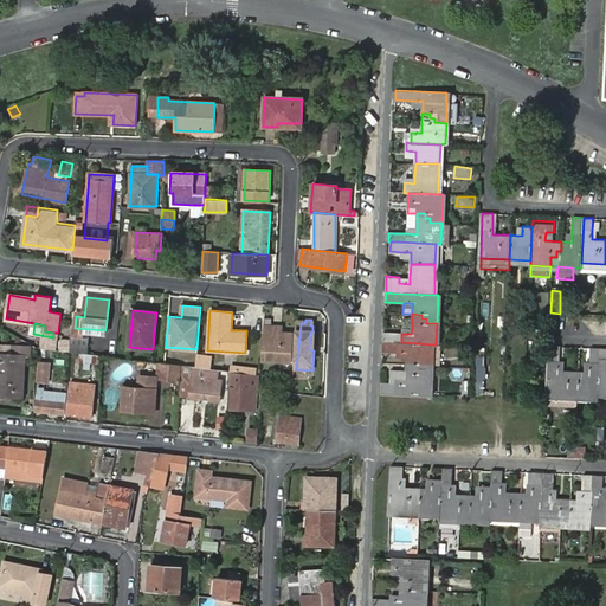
[(271,327),(264,326),(263,361),(294,362),(295,333),(282,331),(271,331),(271,327)]
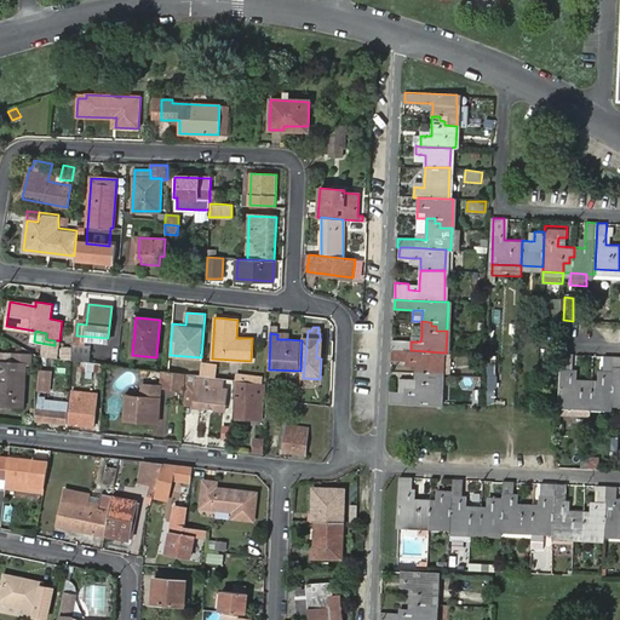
[(72,360),(73,345),(62,345),(62,359),(72,360)]
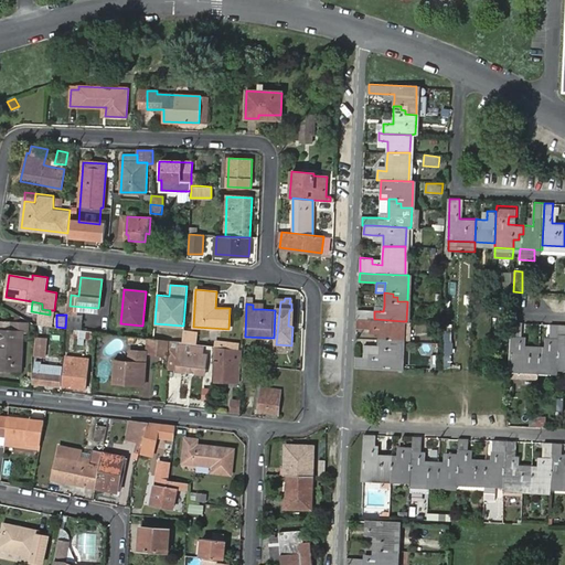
[(81,315),(66,315),(65,328),(75,329),(81,329),(81,315)]
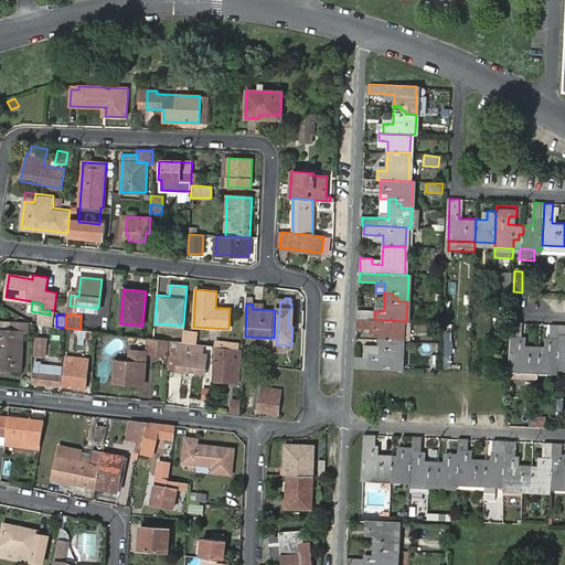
[(374,319),(358,319),(358,328),(371,328),(380,329),(380,334),(379,339),(403,340),(404,321),(403,321),(375,319),(374,319)]
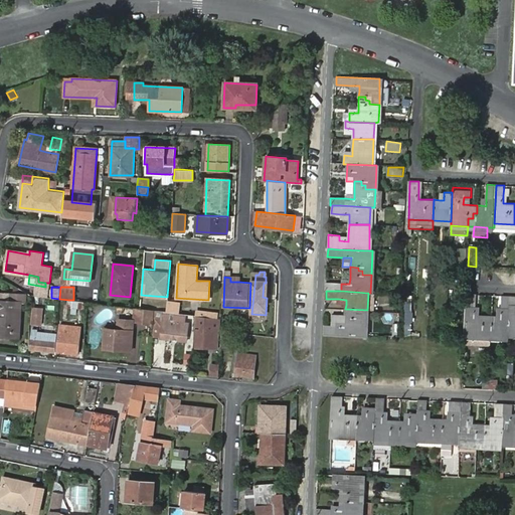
[(0,300),(0,310),(0,314),(0,328),(12,330),(12,337),(20,337),(22,302),(26,303),(26,294),(11,292),(11,301),(0,300)]
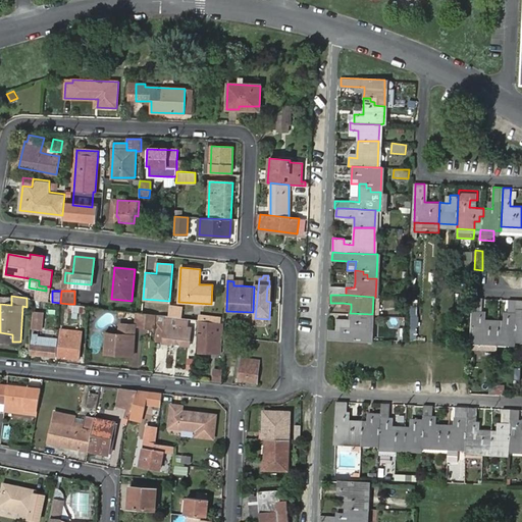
[(483,298),(473,298),(472,340),(498,341),(499,319),(486,319),(482,319),(482,310),(483,298)]
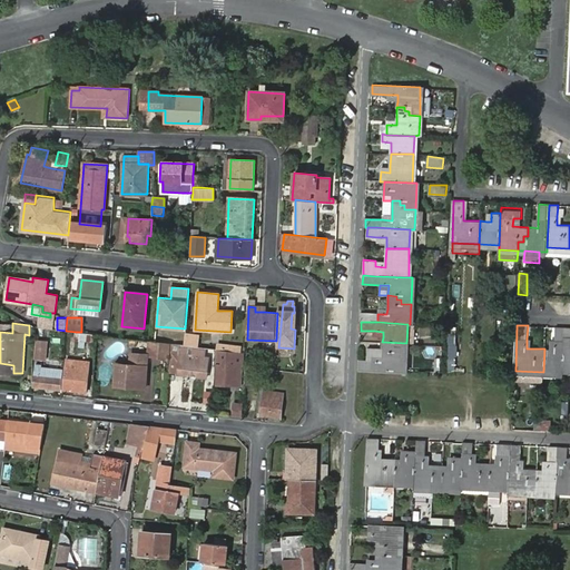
[(566,327),(556,327),(554,340),(554,350),(550,350),(544,349),(543,372),(563,373),(563,369),(566,327)]
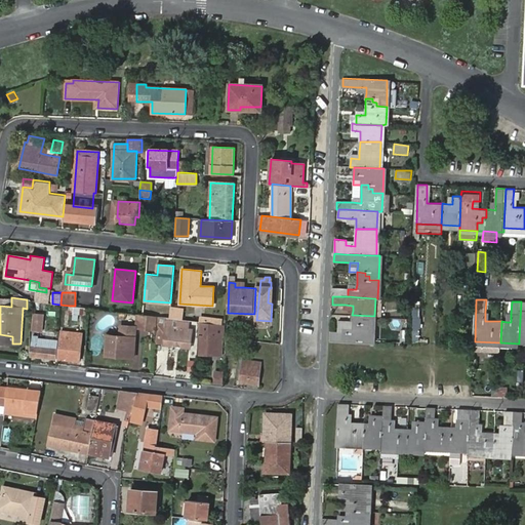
[(88,315),(89,308),(75,306),(70,306),(69,312),(88,315)]
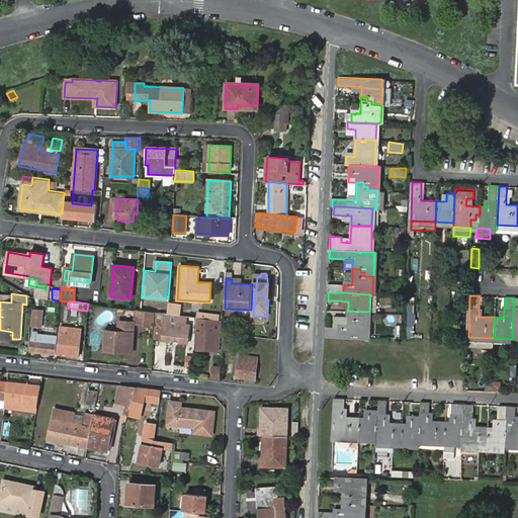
[(180,307),(168,305),(168,308),(168,314),(180,315),(180,307)]
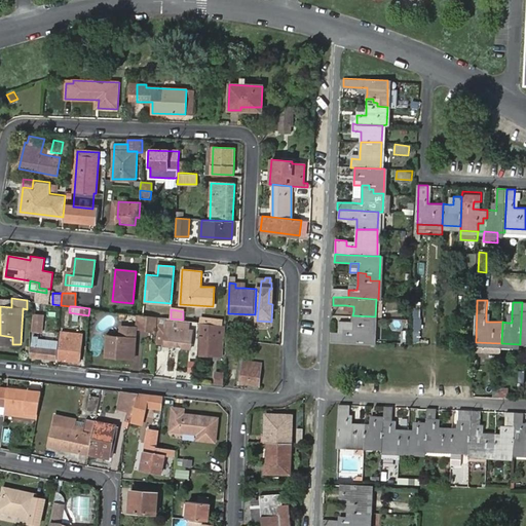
[(158,316),(142,314),(140,314),(139,329),(157,330),(158,325),(158,316)]
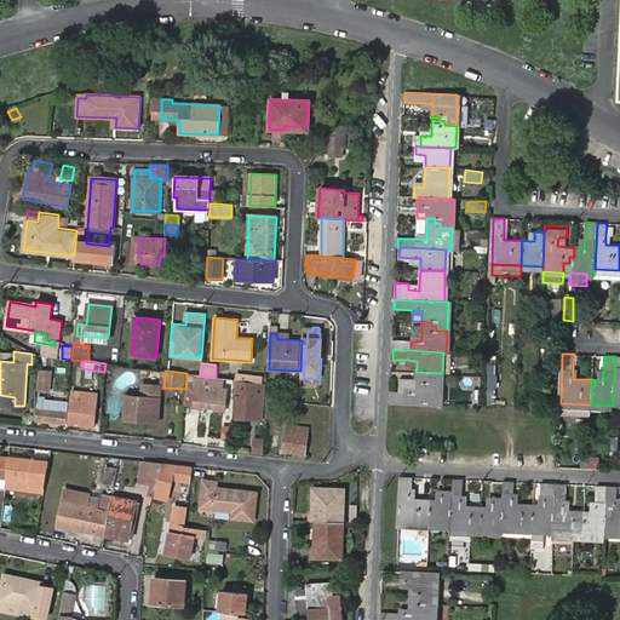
[(400,391),(390,390),(390,402),(441,405),(442,373),(415,372),(415,378),(400,377),(400,391)]
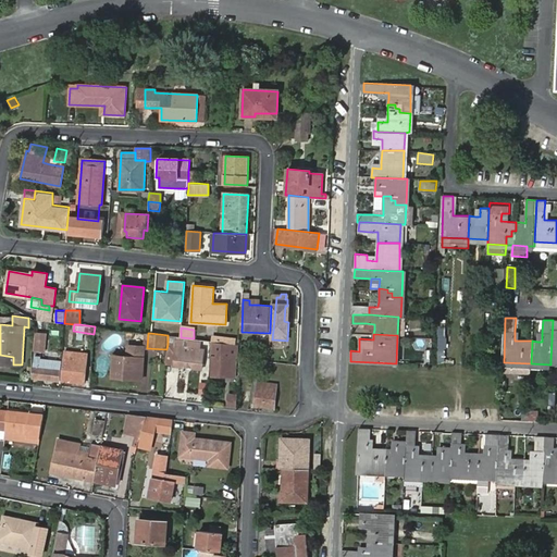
[(0,339),(0,335),(0,363),(13,364),(13,357),(0,355),(0,339)]
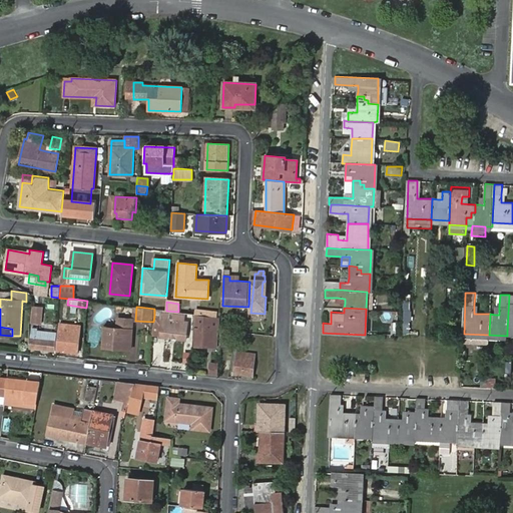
[(163,318),(163,310),(158,310),(154,309),(154,317),(156,317),(154,334),(186,339),(187,321),(163,318)]
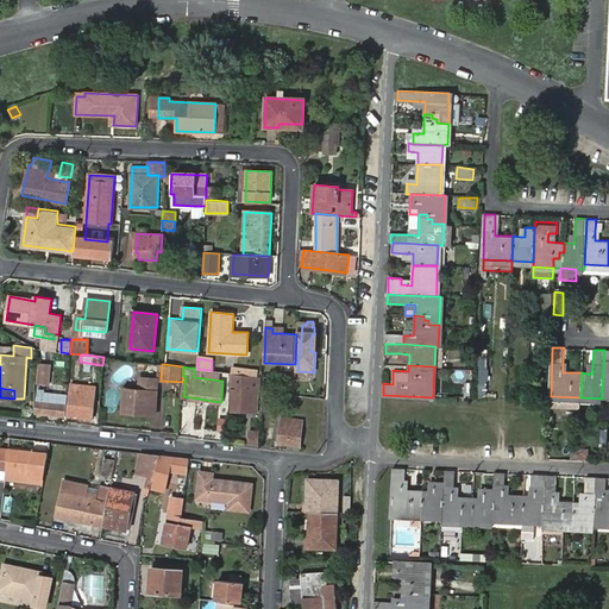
[(478,372),(477,397),(485,399),(487,372),(478,372)]
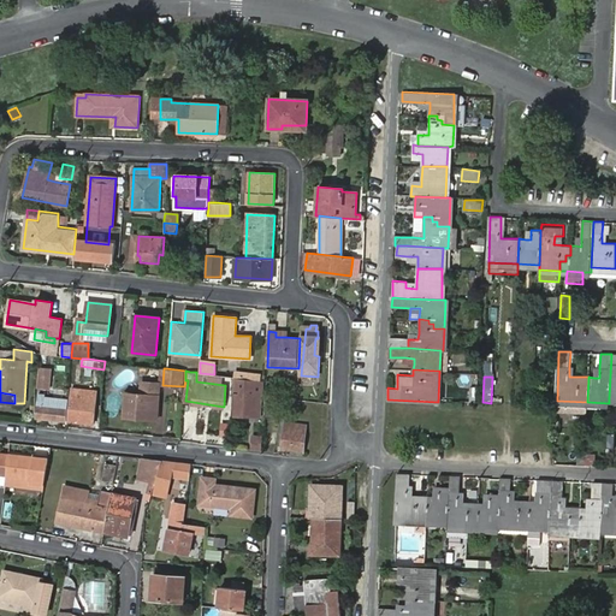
[(39,378),(37,388),(53,389),(54,379),(39,378)]
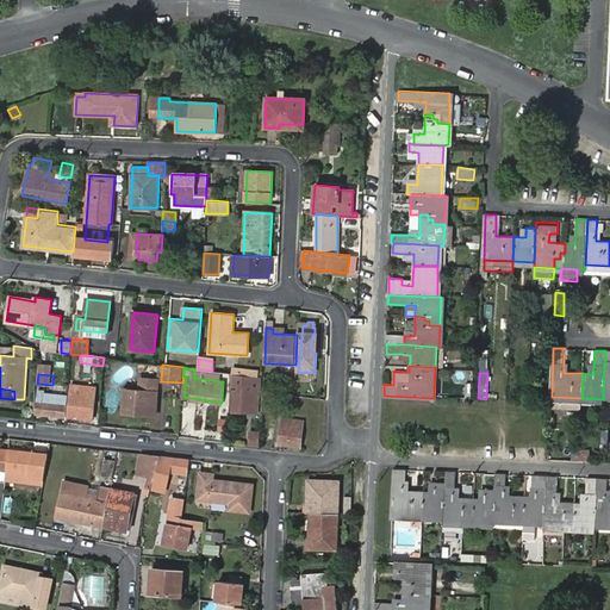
[(261,378),(235,377),(234,383),(234,390),(232,410),(253,411),(253,402),(260,402),(261,378)]
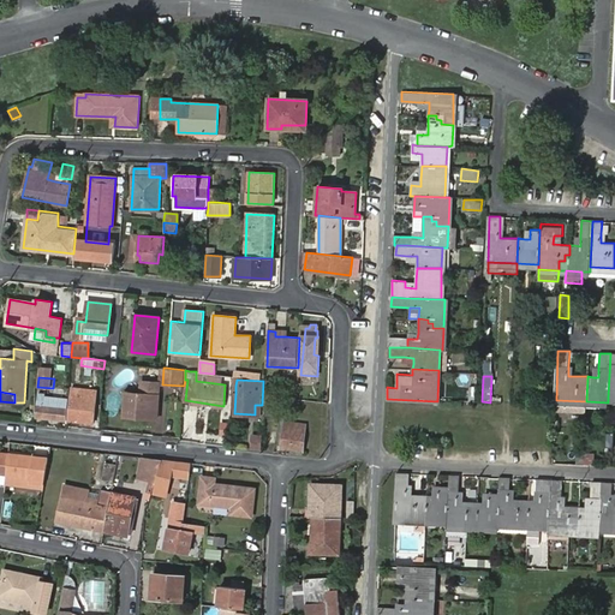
[(276,381),(266,380),(266,393),(275,394),(276,381)]
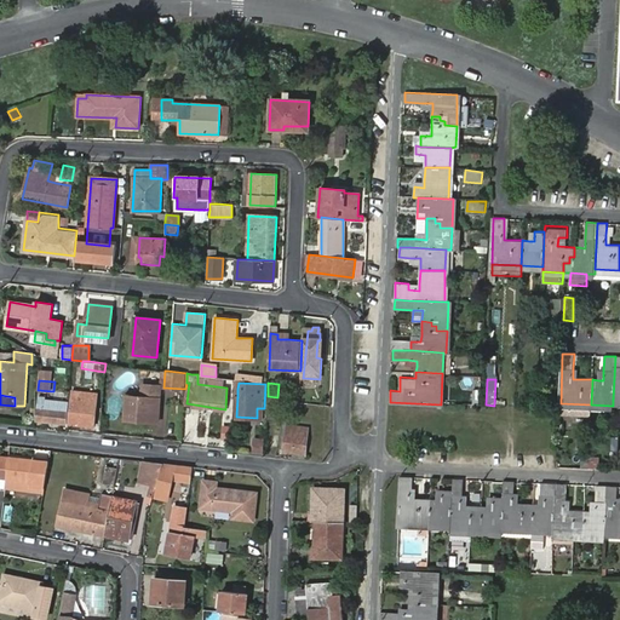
[(73,391),(69,423),(93,425),(97,394),(73,391)]
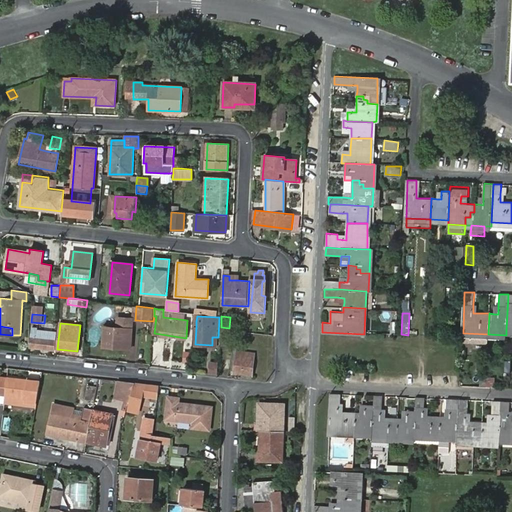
[(116,343),(131,345),(132,330),(105,327),(103,346),(115,347),(116,343)]
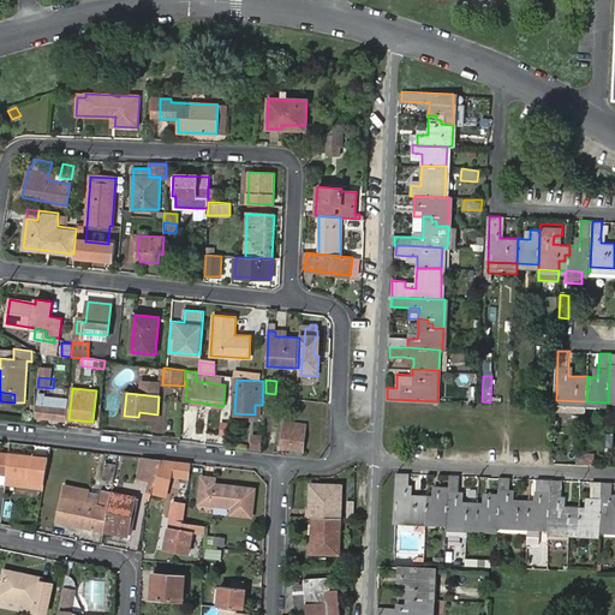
[(266,393),(264,416),(274,416),(275,394),(266,393)]
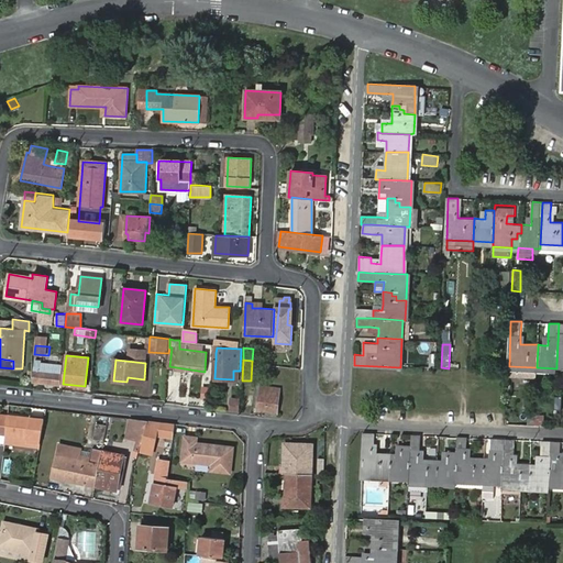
[(37,361),(35,381),(59,384),(62,366),(42,364),(42,361),(37,361)]
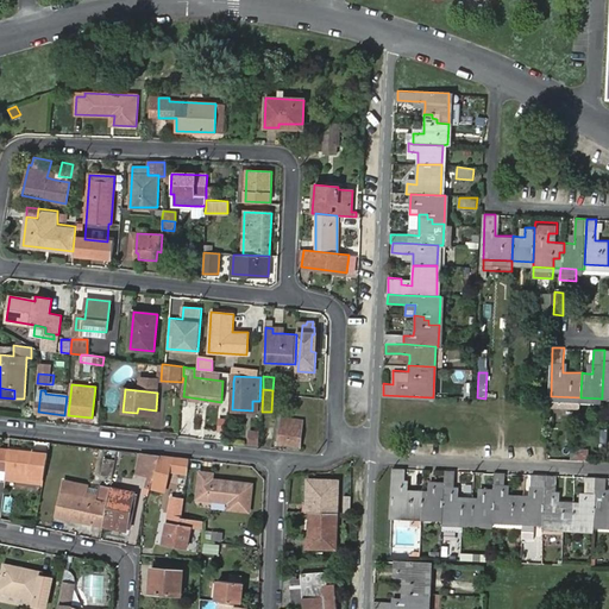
[(579,406),(581,397),(551,396),(551,401),(550,405),(579,406)]
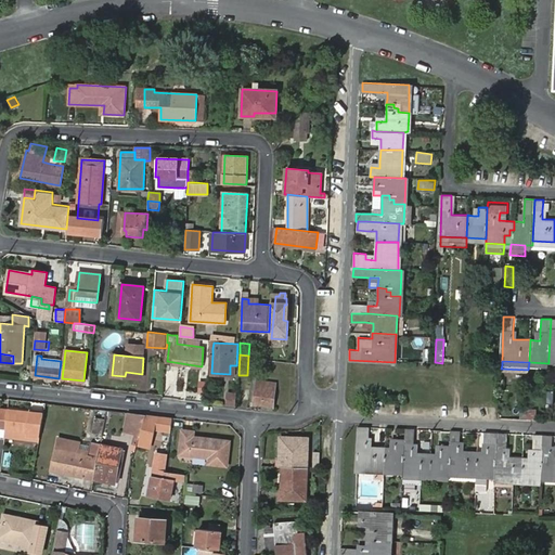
[(256,379),(253,404),(272,407),(276,382),(256,379)]
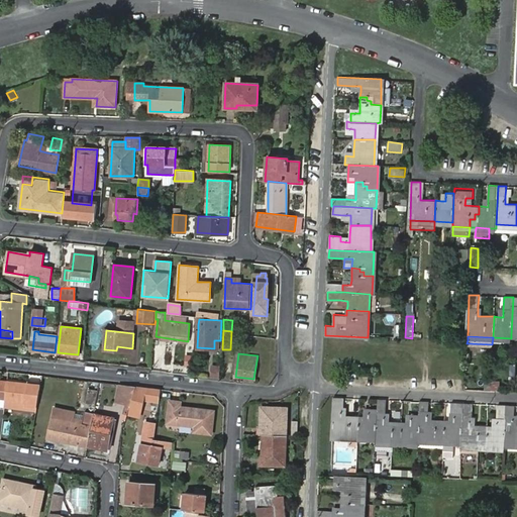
[(220,376),(221,365),(211,364),(210,375),(220,376)]
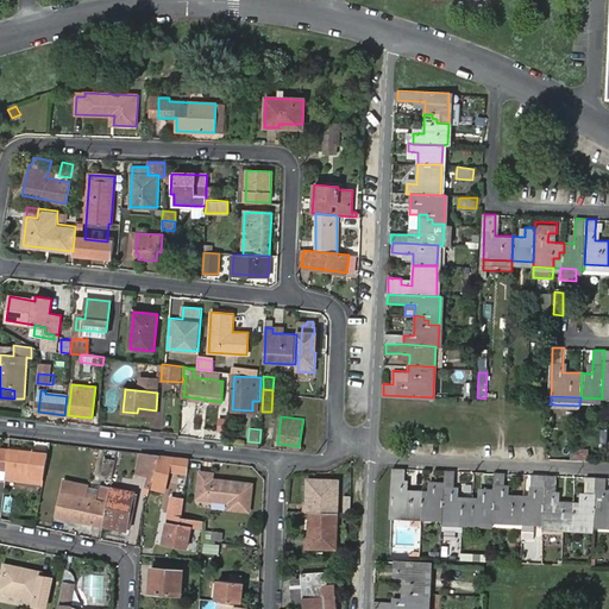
[(547,459),(577,460),(578,444),(548,441),(547,459)]
